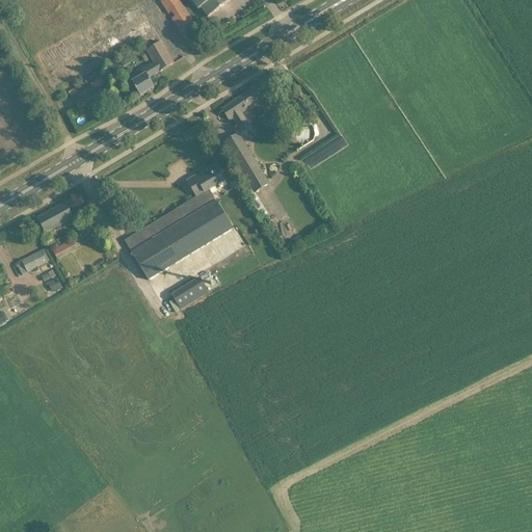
[(174,18),(171,19),(185,40),(187,38),(195,51),(207,44),(203,36),(179,0),(163,0),(161,2),(168,14),(170,12),(174,18)]
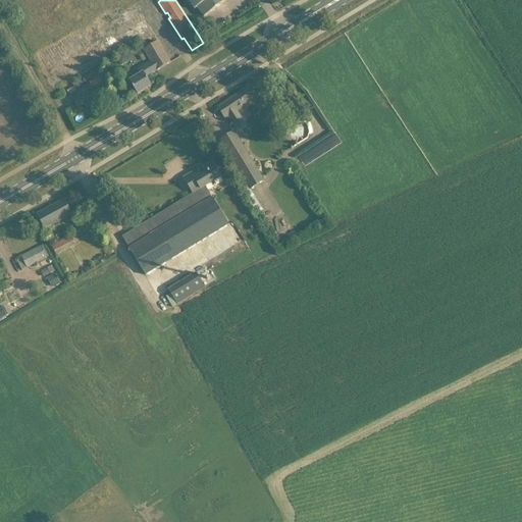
[(187,0),(195,10),(198,8),(204,16),(226,0),(187,0)]
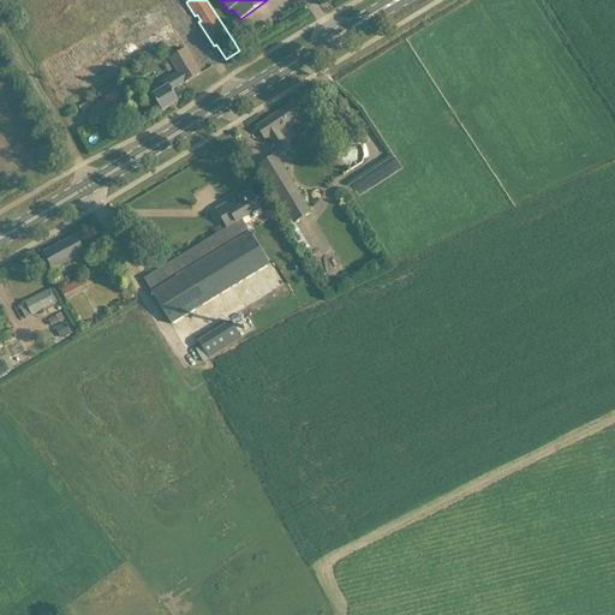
[(202,75),(186,48),(169,59),(179,73),(185,83),(185,84),(202,75)]
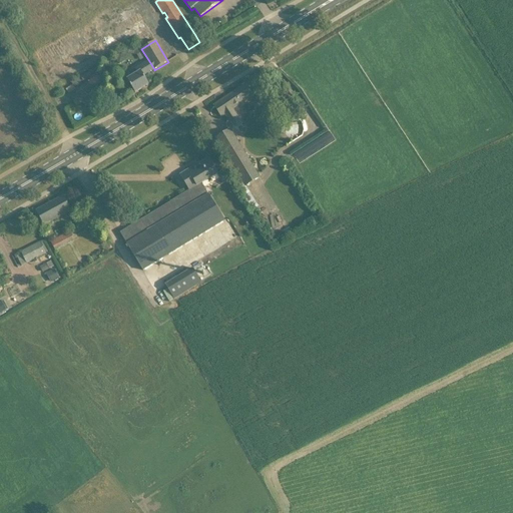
[(143,76),(154,69),(149,61),(135,69),(138,73),(127,80),(135,93),(149,84),(143,76)]
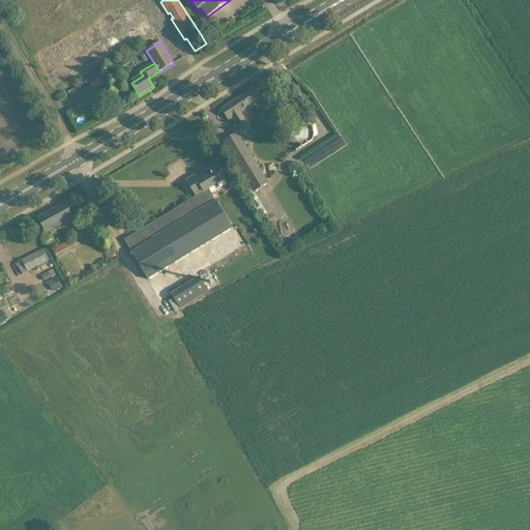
[(91,84),(78,92),(70,97),(77,108),(79,111),(85,107),(88,111),(101,101),(94,90),(97,88),(106,83),(102,78),(102,77),(101,78),(94,82),(91,84)]
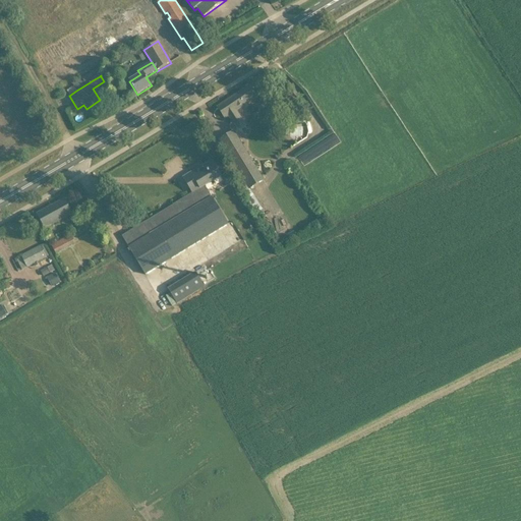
[(79,79),(72,83),(74,87),(75,90),(83,84),(79,79)]
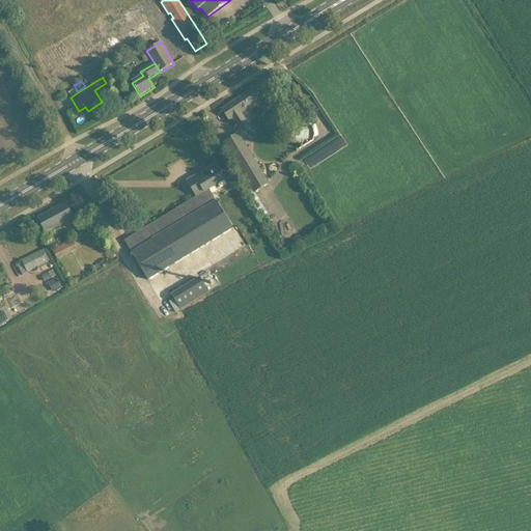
[(249,127),(246,122),(241,113),(261,99),(254,88),(222,109),(229,120),(232,117),(242,131),(243,133),(245,133),(247,133),(248,132),(249,131),(249,128),(249,127)]
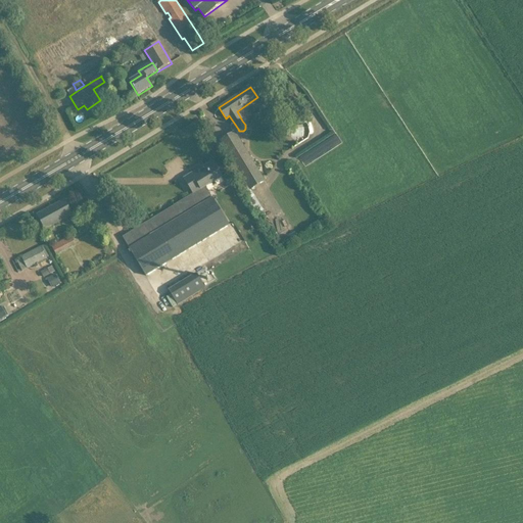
[(304,123),(304,120),(304,115),(301,115),(293,96),(283,101),(290,115),(289,125),(291,125),(304,125),(304,124),(304,123)]
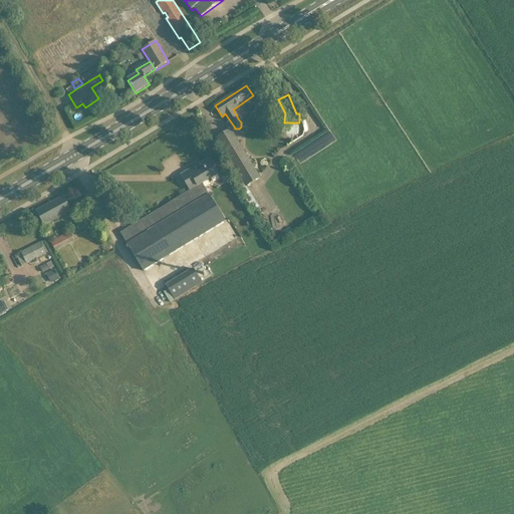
[(231,131),(218,139),(232,161),(249,186),(262,177),(244,150),(231,131)]
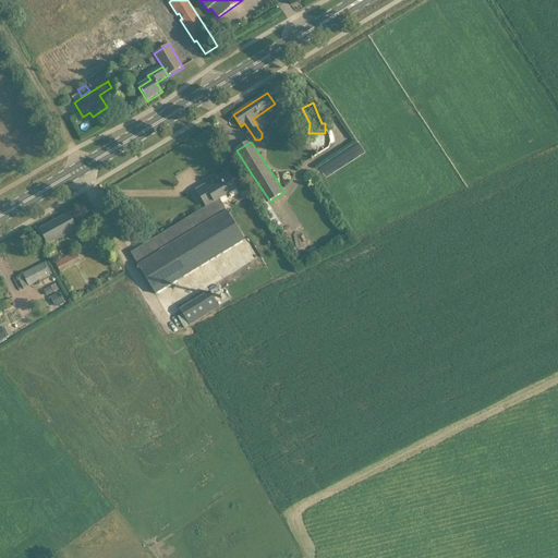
[(131,253),(156,294),(245,241),(227,211),(219,199),(237,190),(243,201),(251,196),(243,184),(237,189),(227,172),(218,178),(196,191),(204,204),(206,207),(152,241),(131,253)]
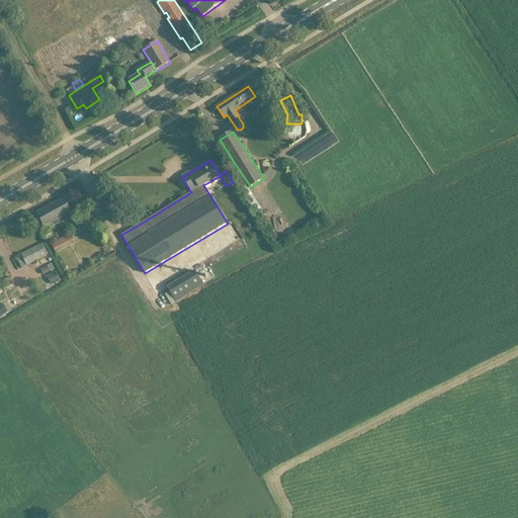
[(291,165),(286,168),(291,175),(296,172),(291,165)]
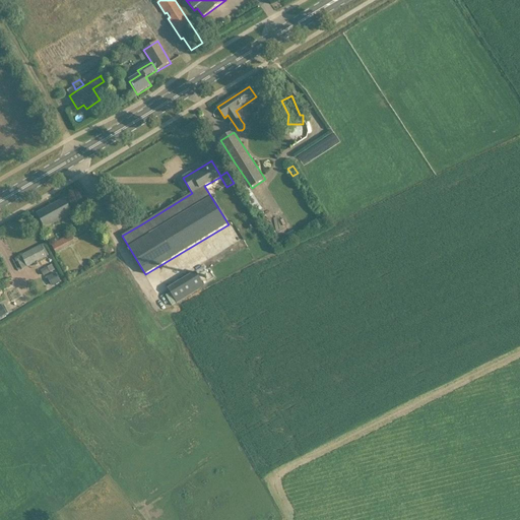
[(72,213),(70,208),(65,199),(38,214),(45,229),(72,213)]
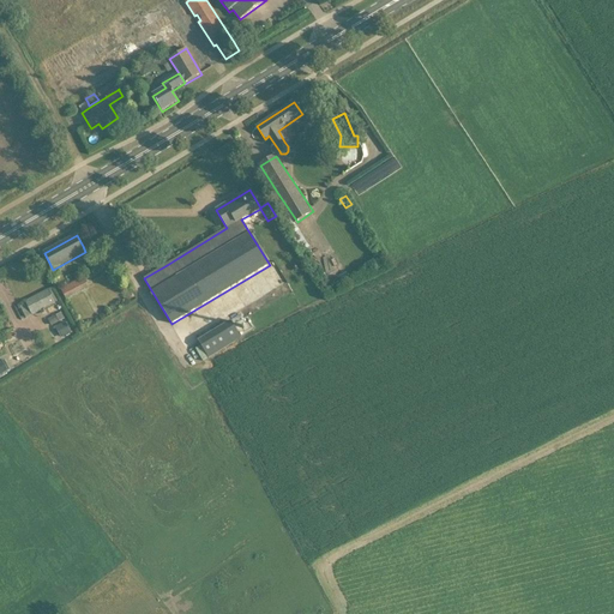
[(83,277),(61,289),(66,299),(89,288),(83,277)]
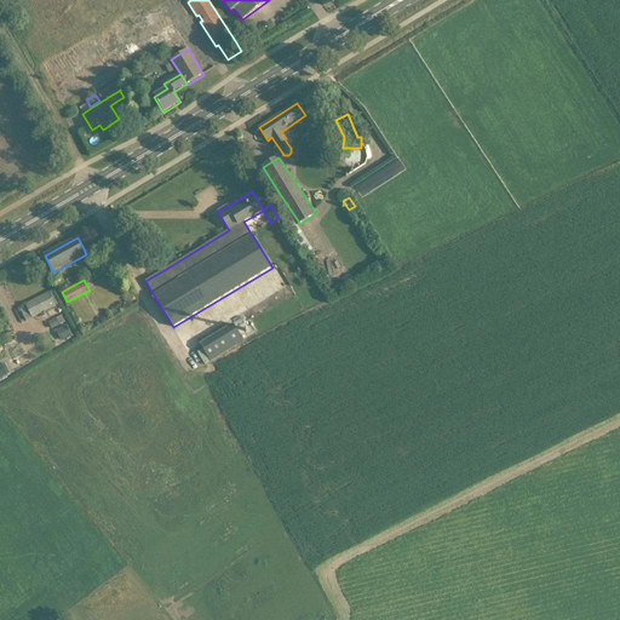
[(29,321),(59,304),(52,291),(22,308),(18,309),(18,310),(19,313),(22,311),(27,322),(29,321)]
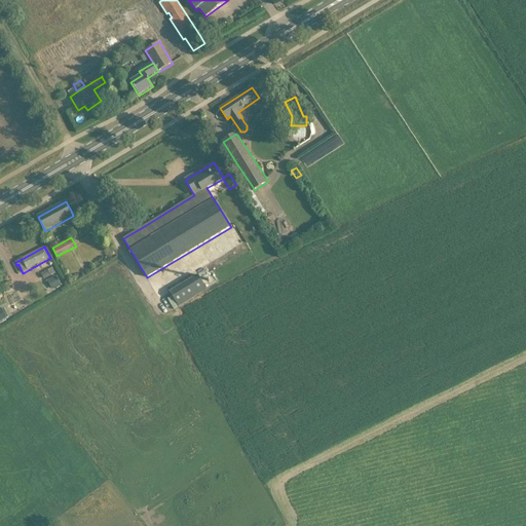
[(171,292),(179,306),(207,290),(197,275),(171,292)]
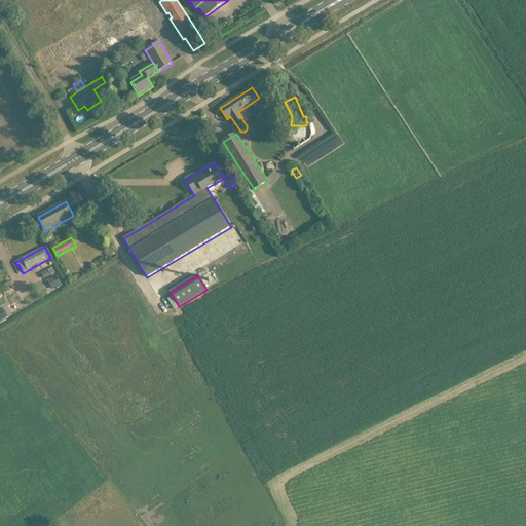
[(55,276),(49,279),(54,289),(61,286),(55,276)]
